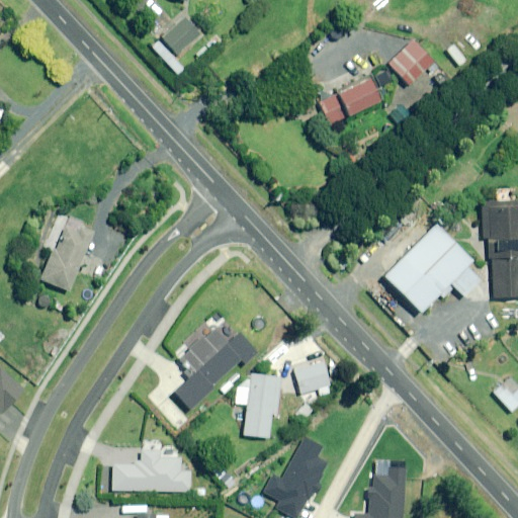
[(211,27),(199,14),(191,21),(204,34),(211,27)]
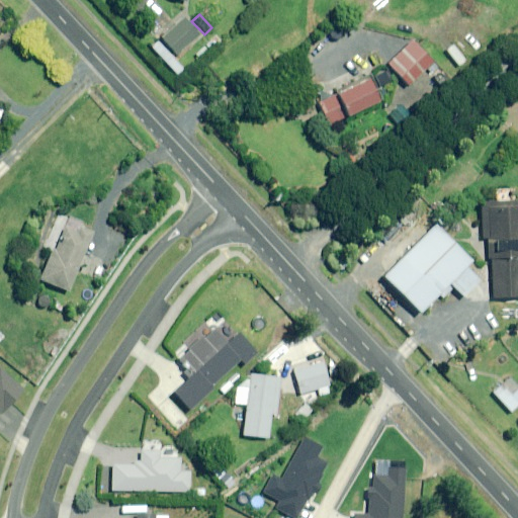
[(199,34),(184,17),(162,37),(177,55),(199,34)]
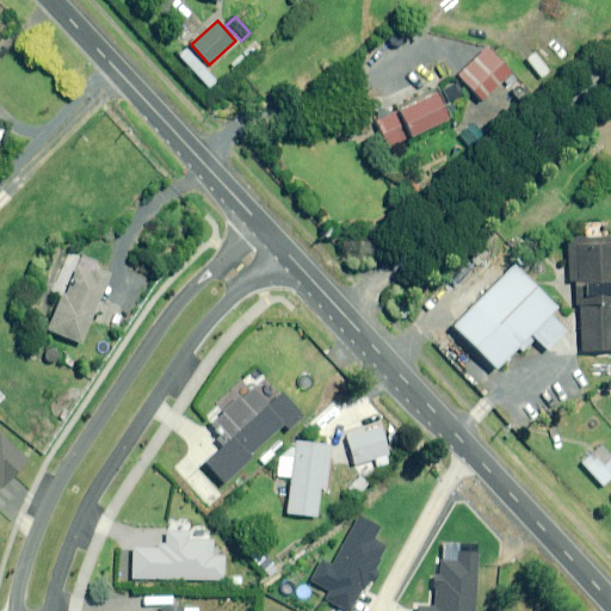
[(241,55),(248,62),(265,47),(258,39),(241,55)]
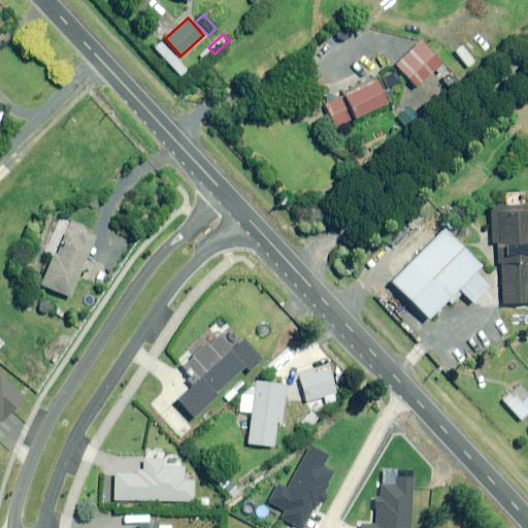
[(442,64),(421,40),(395,65),(416,88),(442,64)]
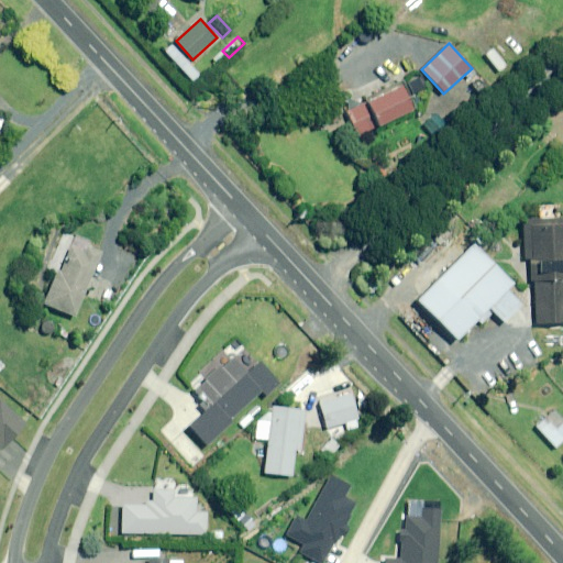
[(229,57),(222,51),(211,61),(218,67),(229,57)]
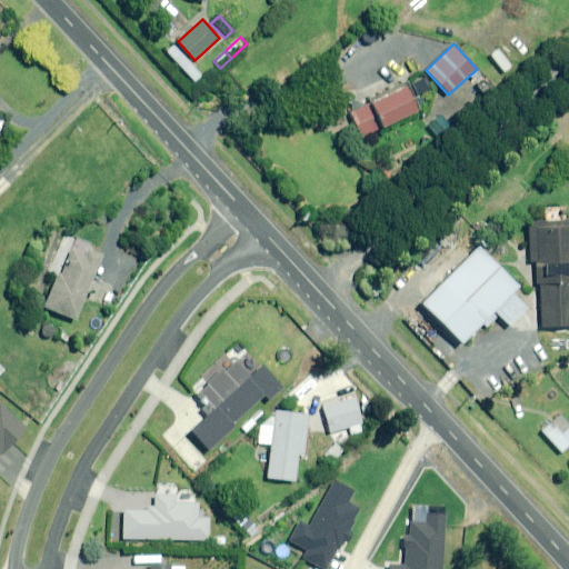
[(419,111),(407,86),(350,112),(362,139),(419,111)]
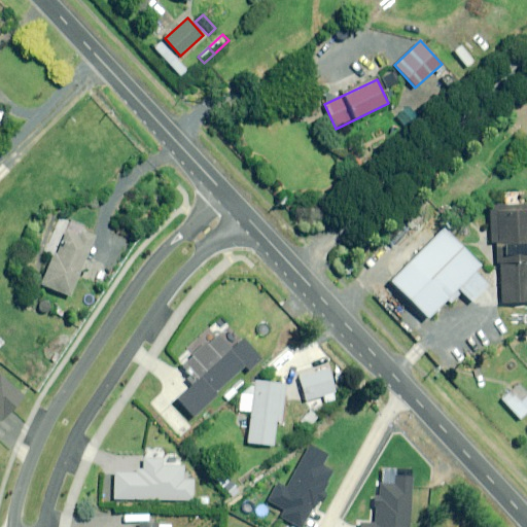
[(420,119),(409,107),(396,117),(408,130),(420,119)]
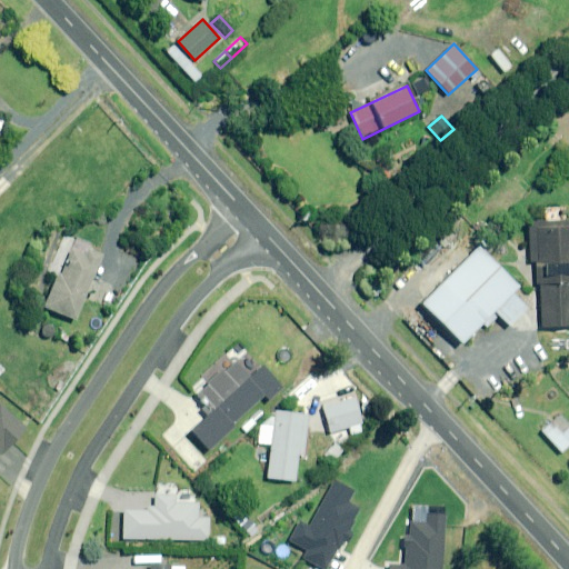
[(568,219),(527,222),(530,262),(533,262),(535,285),(539,285),(541,327),(568,325),(568,219)]
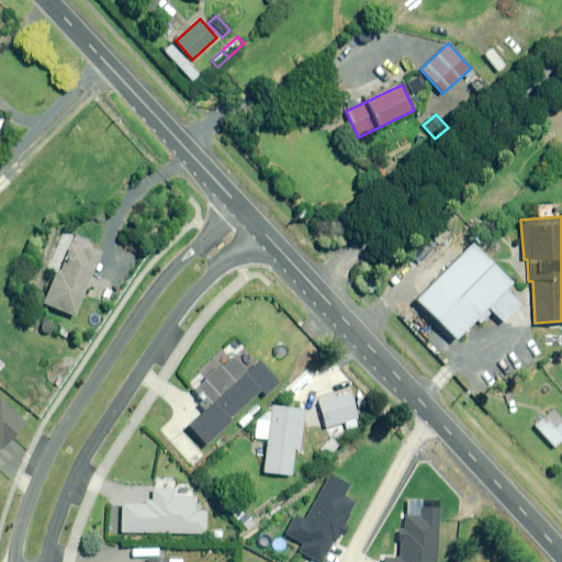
[(45,303),(74,316),(102,250),(76,239),(63,271),(59,270),(45,303)]
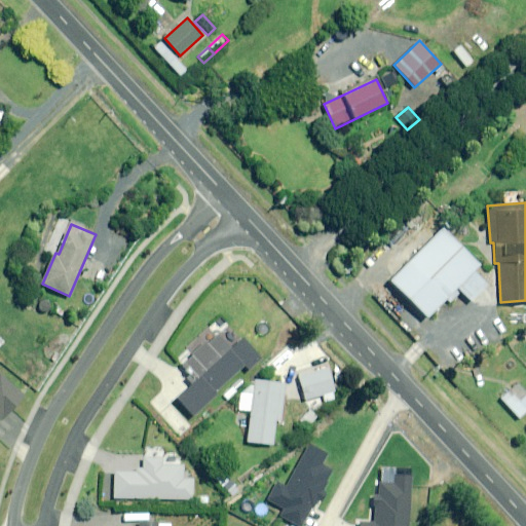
[(478,265),(440,228),(387,280),(424,317),(455,288),(470,302),(486,286),(472,271),(478,265)]
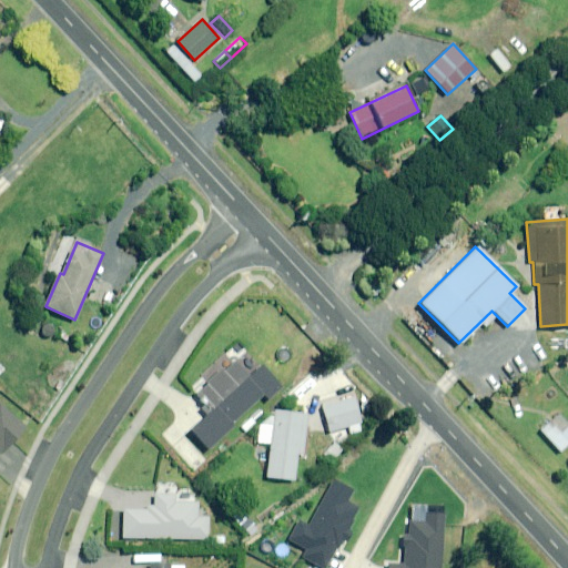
[(209,411),(245,372),(233,361),(221,374),(217,371),(194,397),(209,411)]
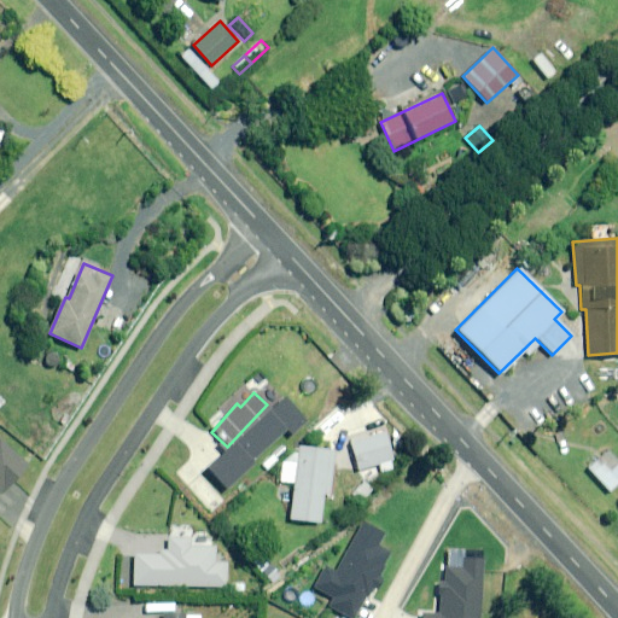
[(267,404),(227,447),(207,470),(229,490),(286,430),(296,438),(310,423),(284,396),(272,409),(267,404)]
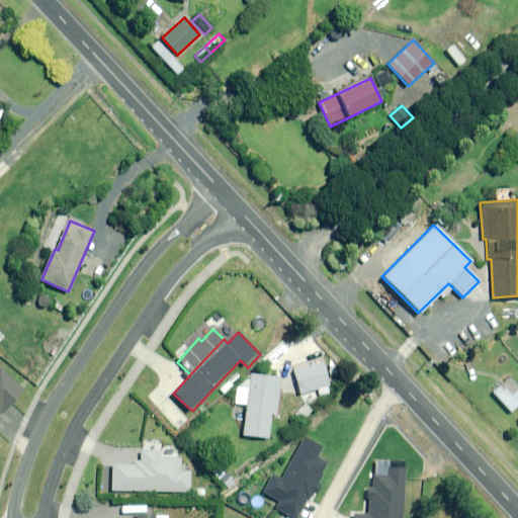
[(333,382),(326,361),(293,371),(301,395),(312,391),(315,400),(324,397),(321,386),(333,382)]
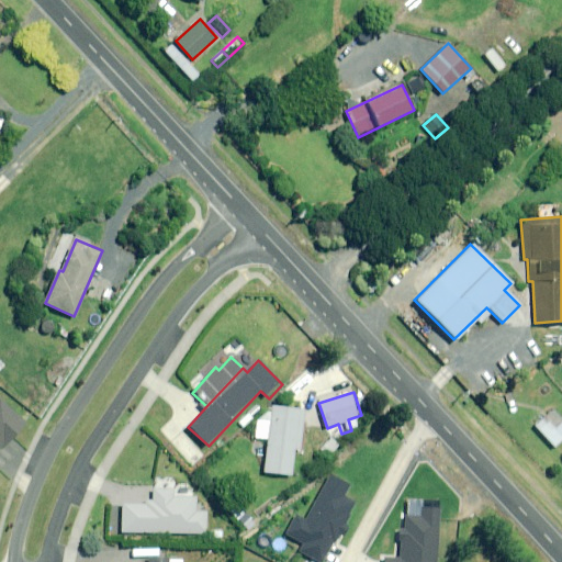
[(0,445),(3,442),(8,446),(26,425),(0,401),(0,445)]
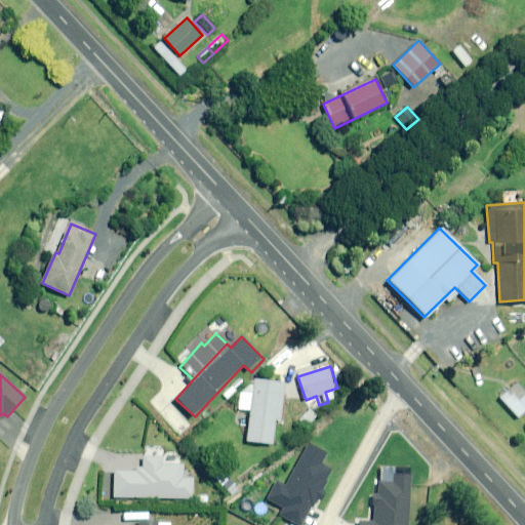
[(285,382),(253,379),(246,441),(273,444),(275,418),(281,418),(285,382)]
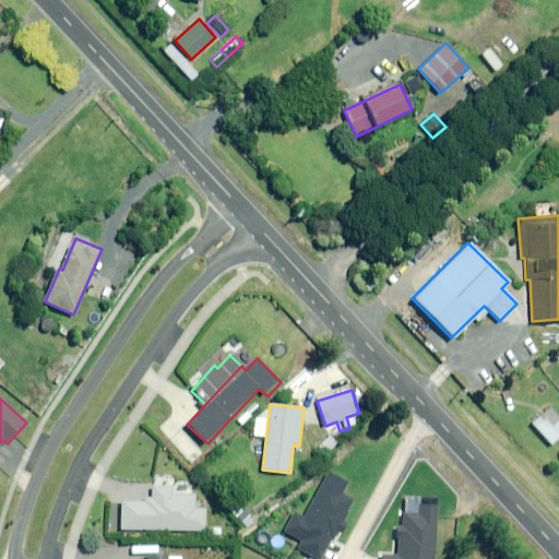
[(558,437),(558,416),(550,406),(531,424),(550,445),(558,437)]
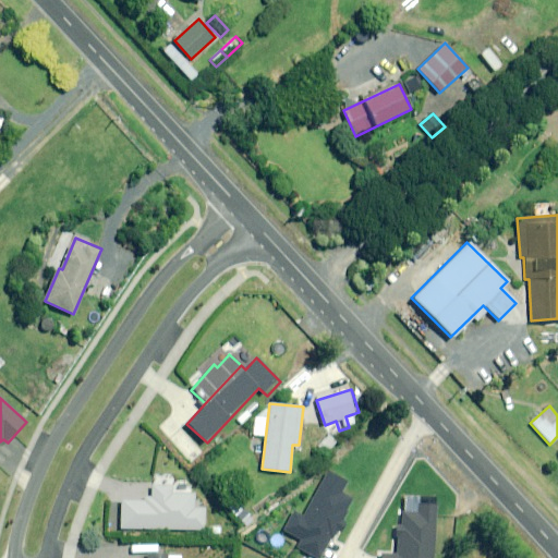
[(298,547),(316,557),(317,557),(331,534),(335,536),(355,499),(341,492),(347,482),(327,471),(299,520),(292,517),(284,531),(301,541),(298,547)]
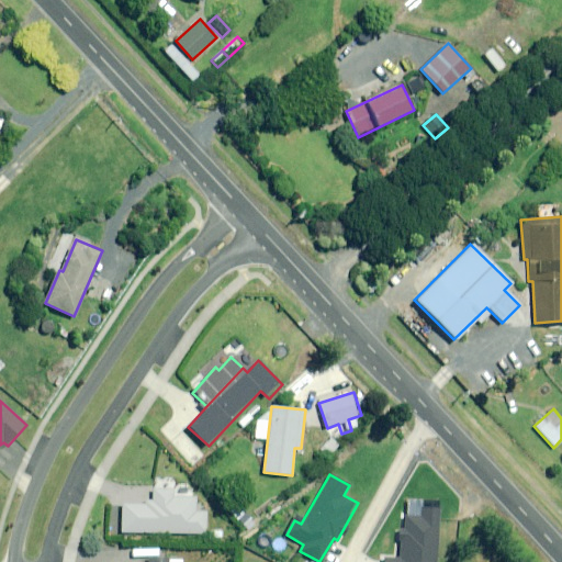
[(172,491),(153,490),(153,505),(123,504),(122,531),(208,534),(208,498),(172,497),(172,491)]
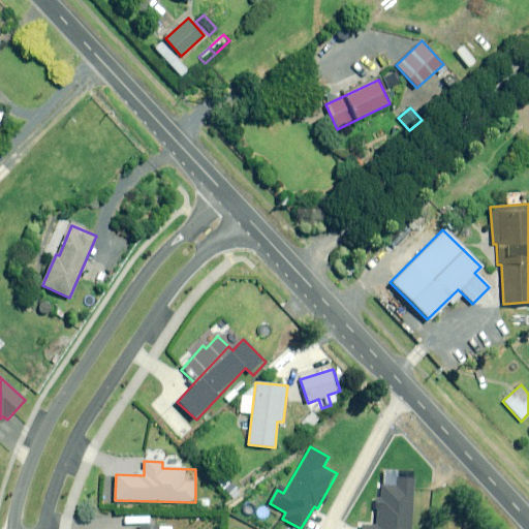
[(410,528),(414,478),(399,477),(399,487),(382,486),(382,499),(378,499),(376,527),(365,526),(364,528),(410,528)]
